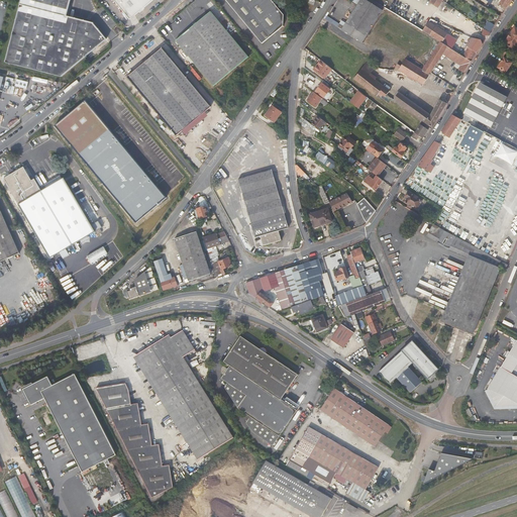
[(21,0),(17,18),(75,33),(90,53),(91,53),(106,39),(93,24),(67,17),(70,0),(21,0)]
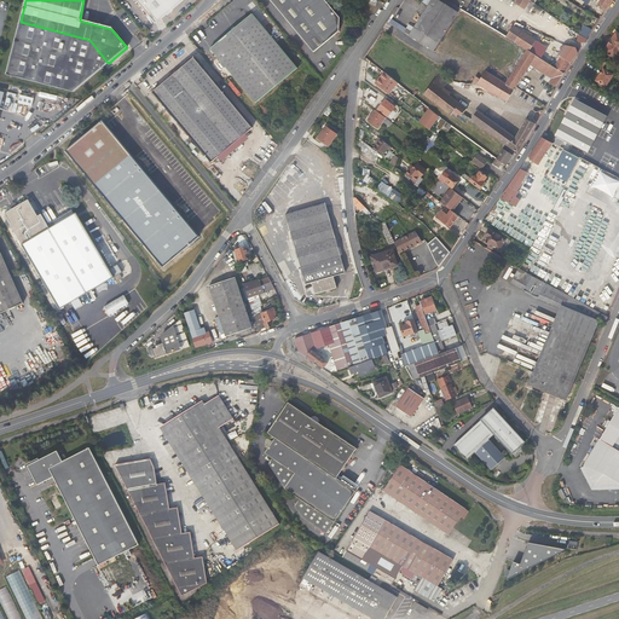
[(136,0),(155,23),(183,0),(136,0)]
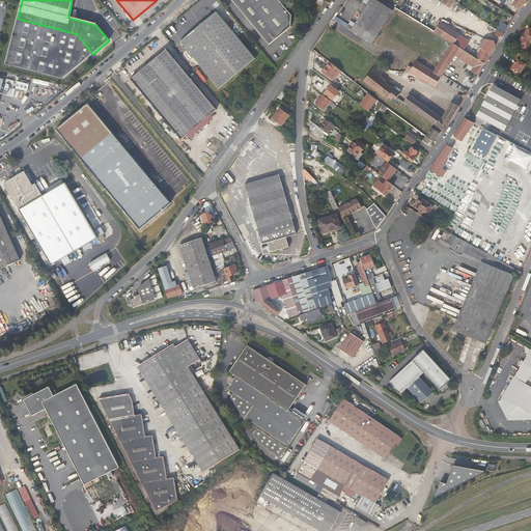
[(231,0),(270,46),(291,27),(291,16),(287,10),(286,10),(285,10),(283,8),(283,5),(278,0),(231,0)]
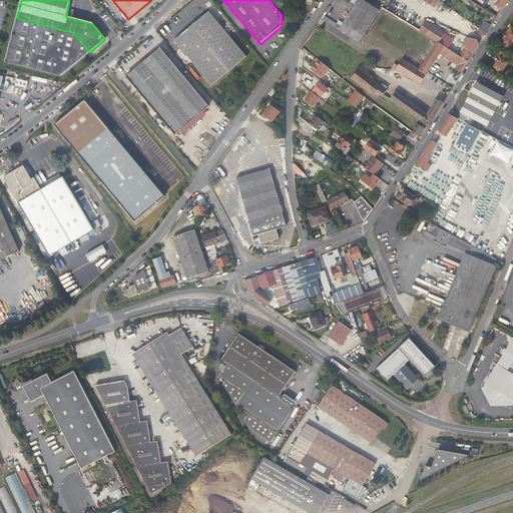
[(358,0),(347,18),(339,31),(361,44),(381,11),(363,0),(358,0)]
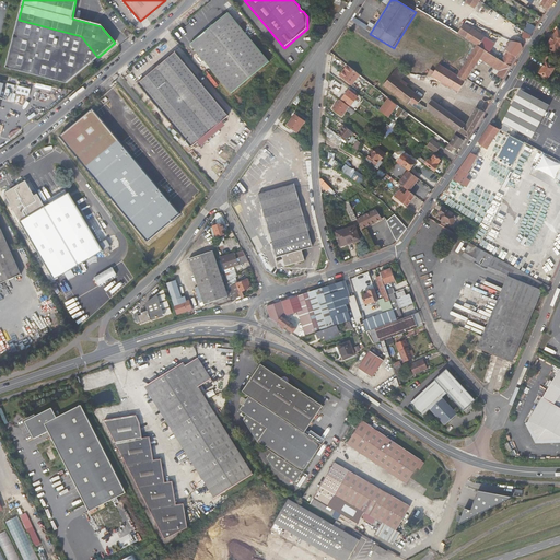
[(468,19),(479,0),(468,0),(459,13),(465,16),(468,19)]
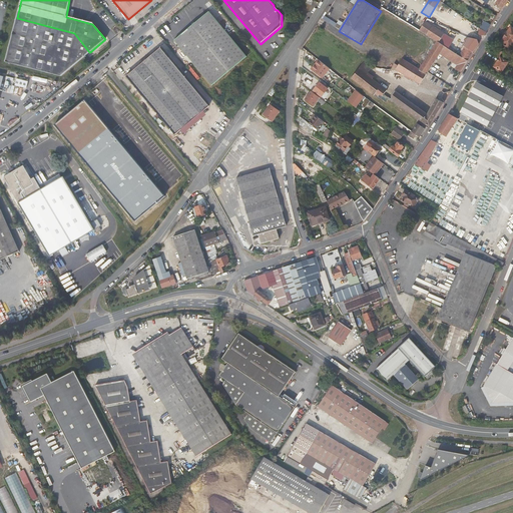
[(495,3),(502,9),(504,5),(507,0),(496,0),(497,0),(495,3)]
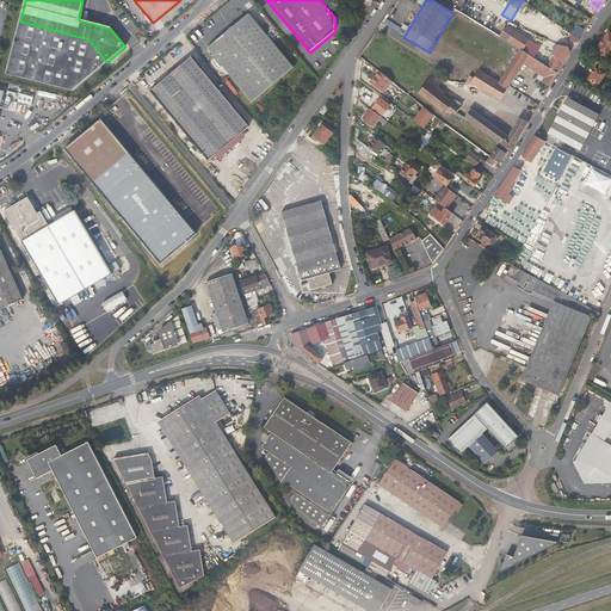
[(584,14),(592,19),(594,16),(586,11),(586,10),(576,4),(575,2),(574,5),(575,5),(573,7),(584,14)]
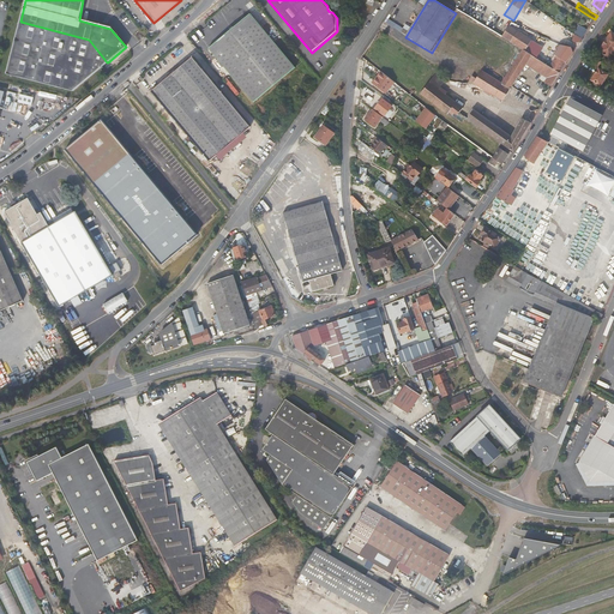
[(209,48),(253,102),(295,68),(250,13),(209,48)]
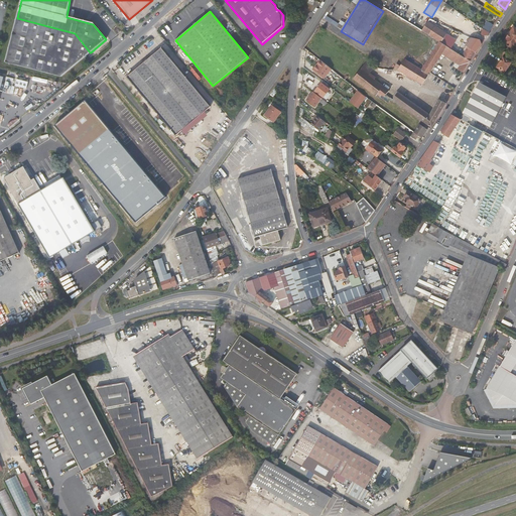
[(59,78),(90,52),(75,33),(17,18),(5,63),(59,78)]
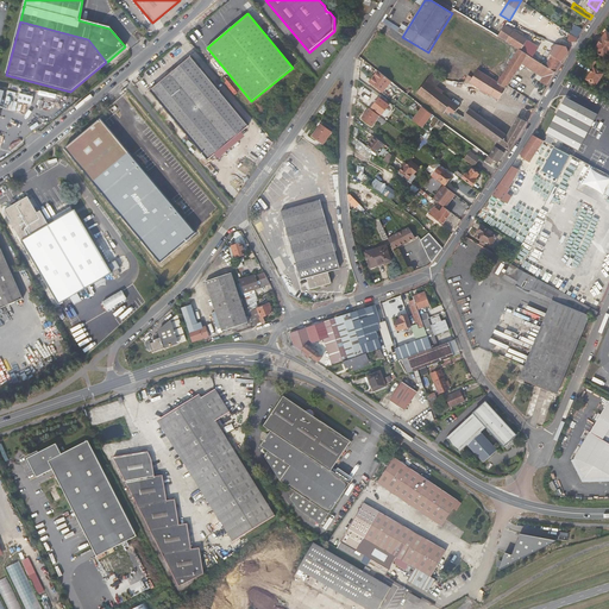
[(501,37),(519,49),(521,50),(527,39),(506,25),(503,29),(500,26),(495,33),(501,37)]
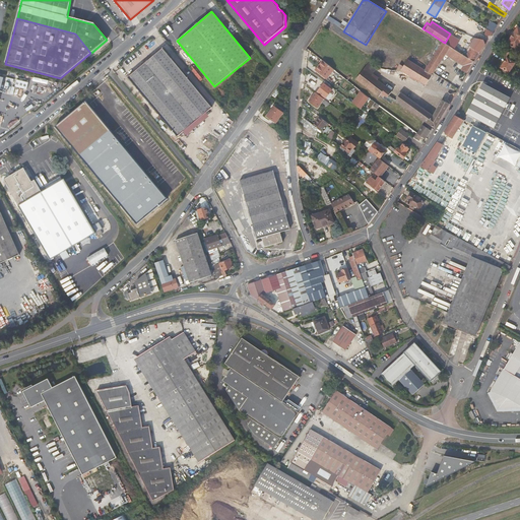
[(488,28),(494,33),(498,26),(493,23),(490,28),(489,27),(488,28)]
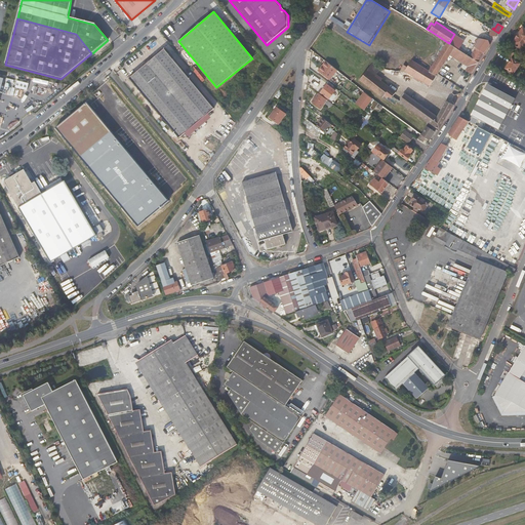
[(120,35),(125,32),(120,26),(116,29),(120,35)]
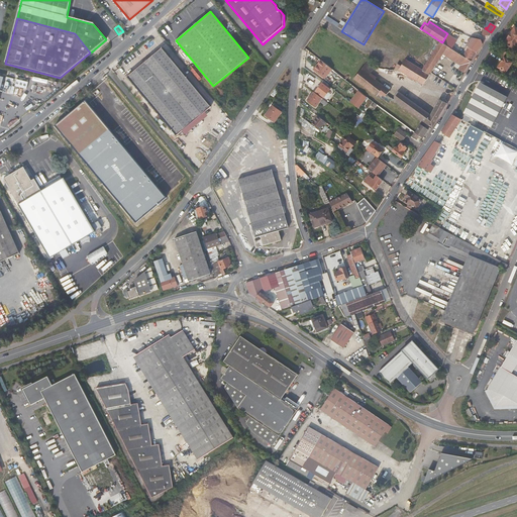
[(513,34),(511,32),(505,42),(513,47),(515,44),(516,44),(516,42),(516,36),(516,34),(514,32),(513,34)]
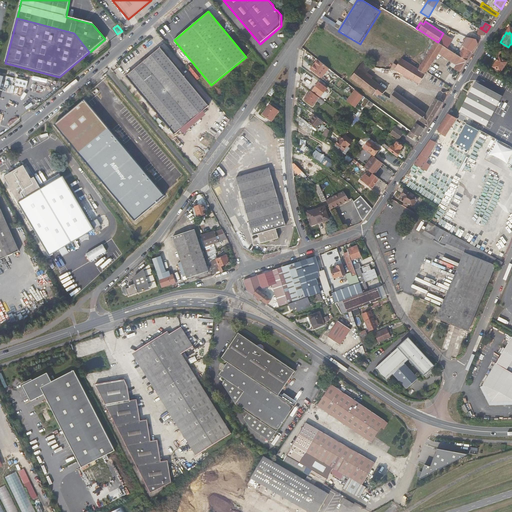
[(438,42),(444,45),(449,49),(453,39),(443,33),(438,42)]
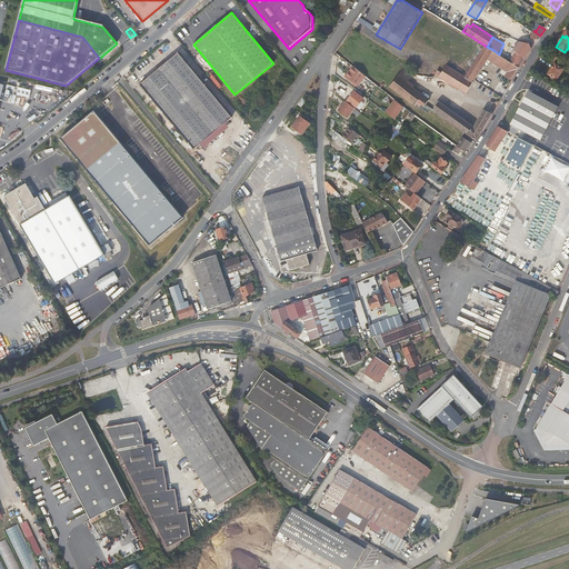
[(467,93),(488,59),(493,50),(487,47),(485,46),(466,76),(447,65),(441,72),(438,70),(433,77),(437,79),(438,77),(457,88),(456,89),(465,95),(466,93),(467,93)]
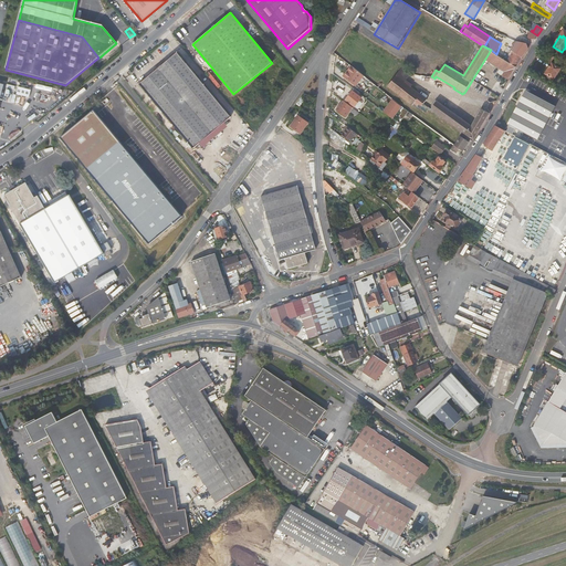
[(505,71),(512,75),(516,66),(507,61),(496,54),(491,50),(485,59),(505,71)]
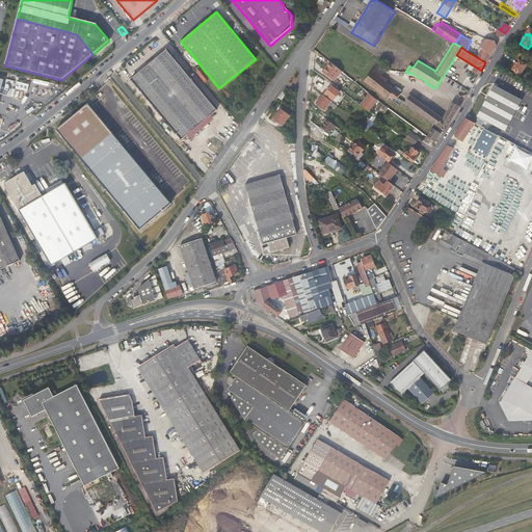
[(477,57),(485,62),(491,54),(481,48),(477,57)]
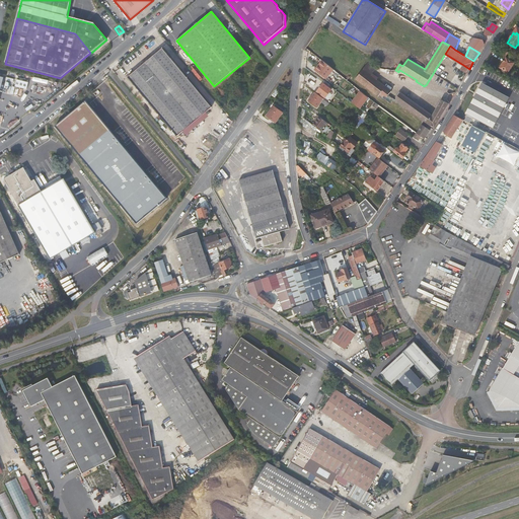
[(213,109),(162,49),(128,77),(178,138),(213,109)]
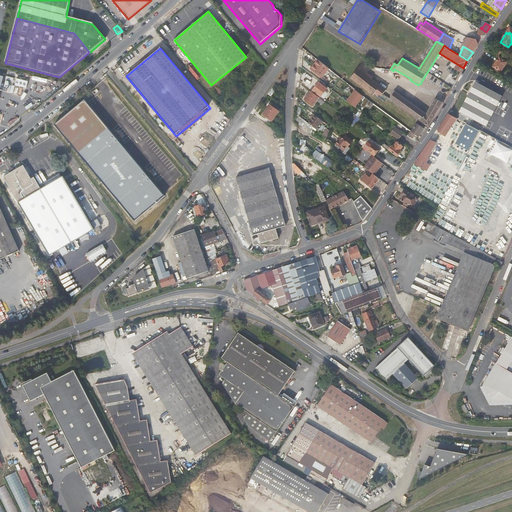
[(499,70),(501,71),(507,61),(499,57),(493,67),(494,68),(493,69),(498,72),(499,70)]
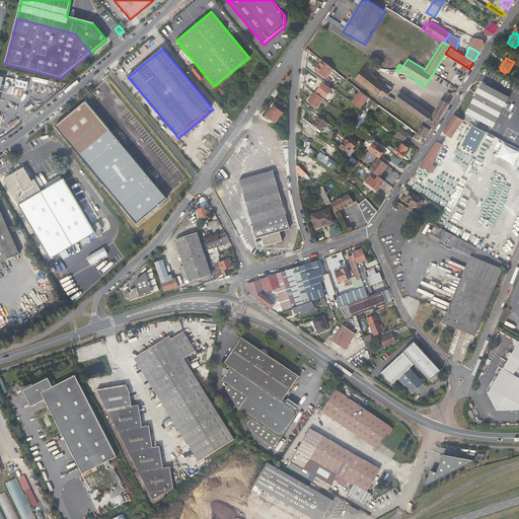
[(325,79),(332,69),(326,65),(322,62),(315,71),(325,79)]
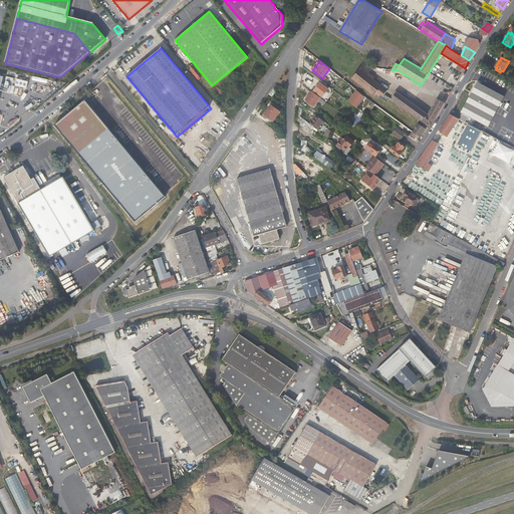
[(360,68),(367,73),(371,68),(365,62),(360,68)]
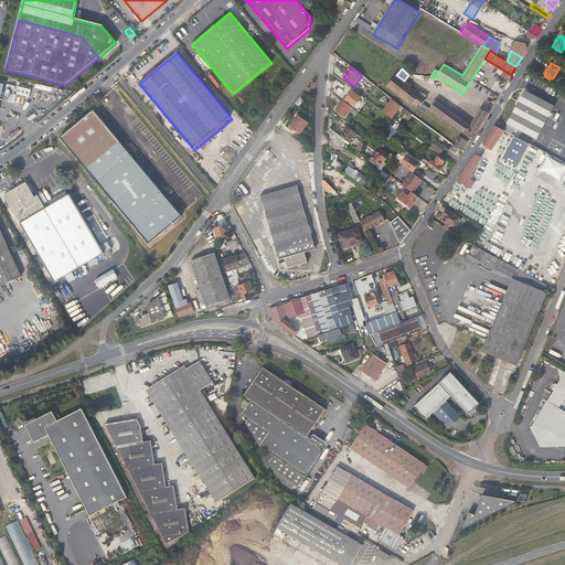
[(422,106),(423,104),(426,99),(404,81),(396,75),(387,86),(402,97),(413,105),(416,100),(422,106)]
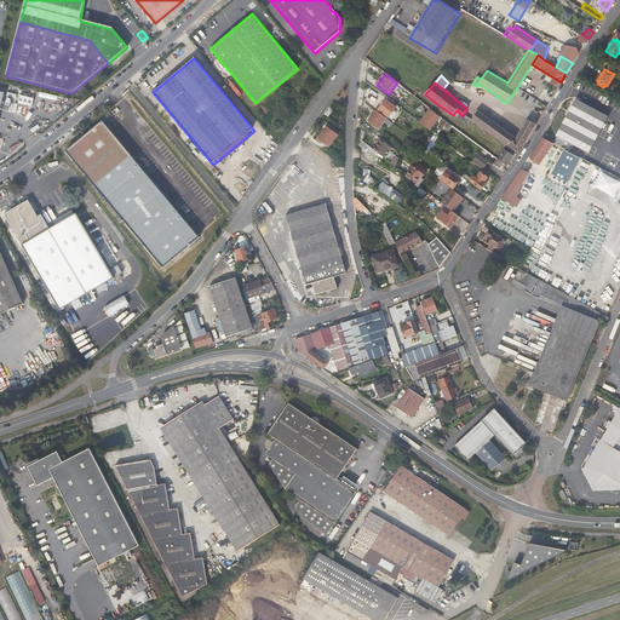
[(9,109),(13,110),(15,107),(18,108),(17,112),(34,115),(38,102),(12,95),(9,109)]
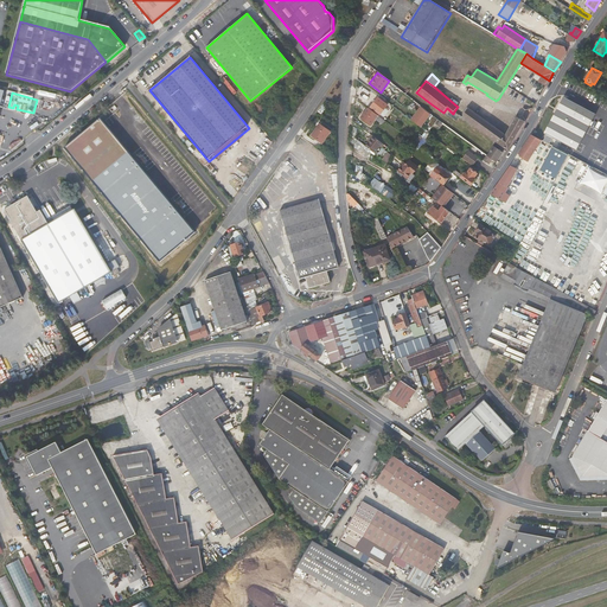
[(388,106),(389,103),(381,97),(379,98),(378,98),(371,108),(376,112),(381,106),(385,109),(388,106)]
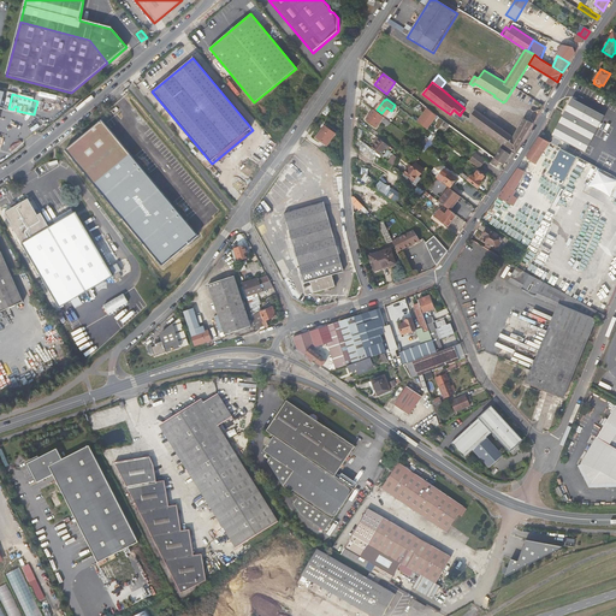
[(574,100),(555,136),(556,137),(563,141),(585,153),(604,116),(574,100)]
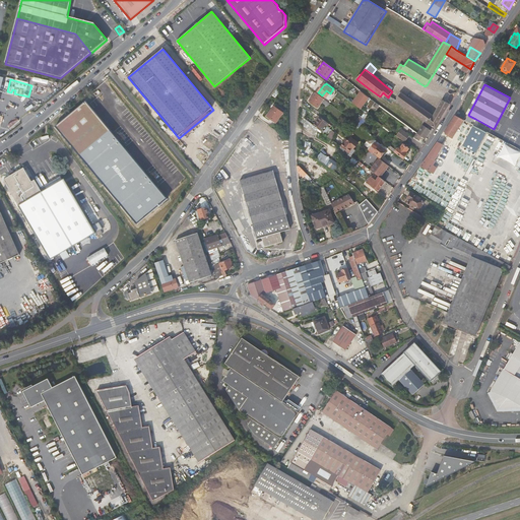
[(107,89),(67,123),(133,202),(173,169),(107,89)]
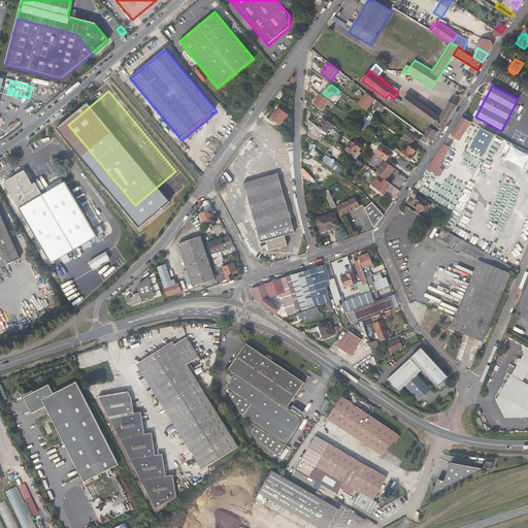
[(368,110),(369,109),(375,112),(382,102),(365,92),(358,104),(368,110)]
